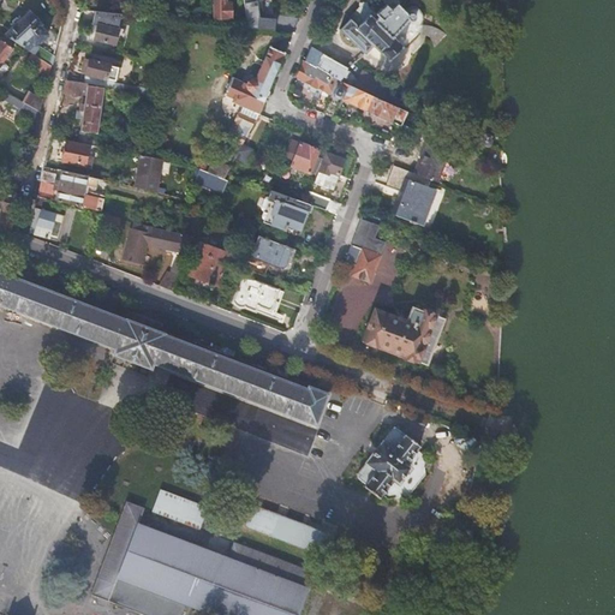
[(135,0),(132,17),(142,18),(143,0),(135,0)]
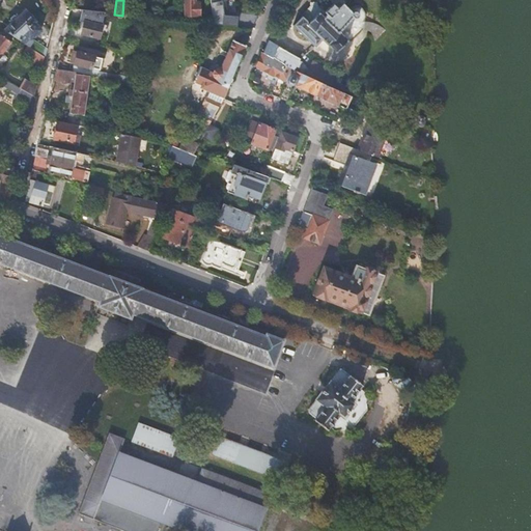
[(185,0),(183,0),(185,23),(197,24),(197,3),(192,3),(191,0),(185,0)]
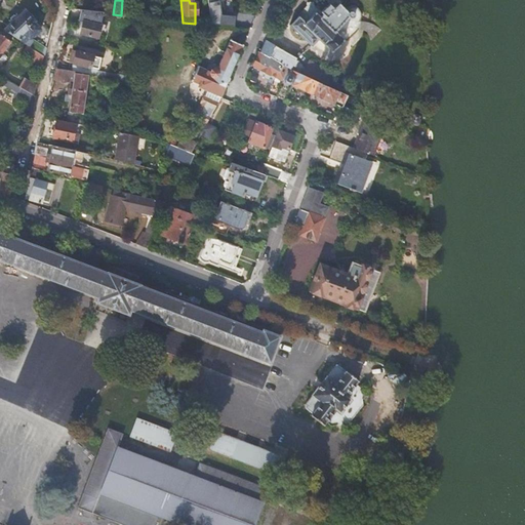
[(207,2),(210,25),(233,27),(234,17),(220,15),(218,1),(207,2)]
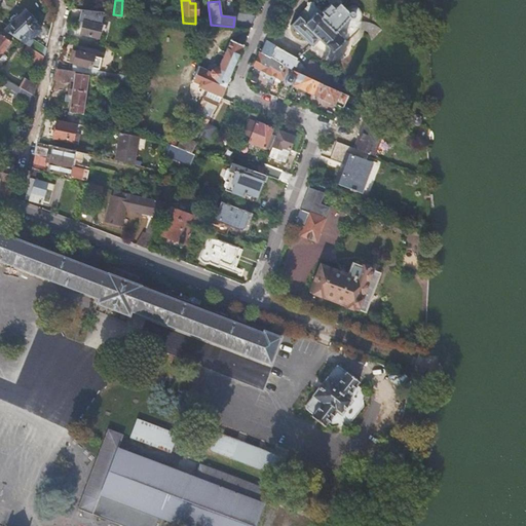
[(308,9),(291,27),(311,47),(318,41),(332,53),(343,42),(335,34),(344,25),(349,20),(351,19),(352,17),(352,16),(352,15),(351,14),(350,13),(349,13),(348,13),(339,5),(331,12),(326,8),(321,13),(323,15),(320,19),(315,13),(313,14),(308,9)]
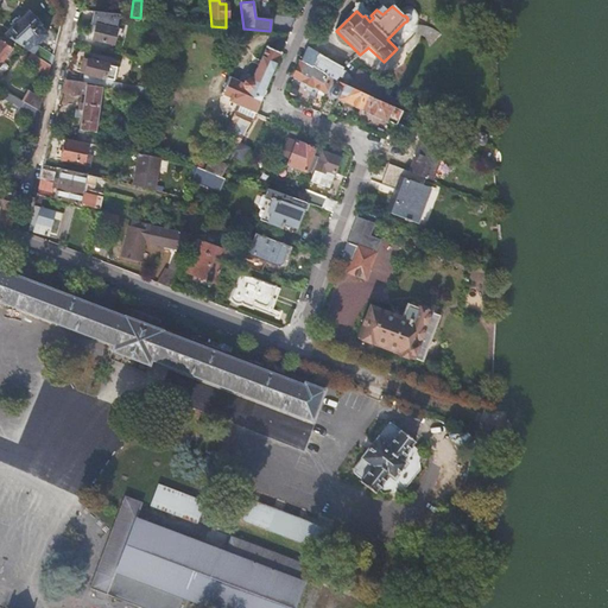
[(99,11),(94,11),(90,37),(99,39),(99,44),(113,44),(114,37),(122,37),(122,31),(115,29),(118,16),(99,13),(99,11)]
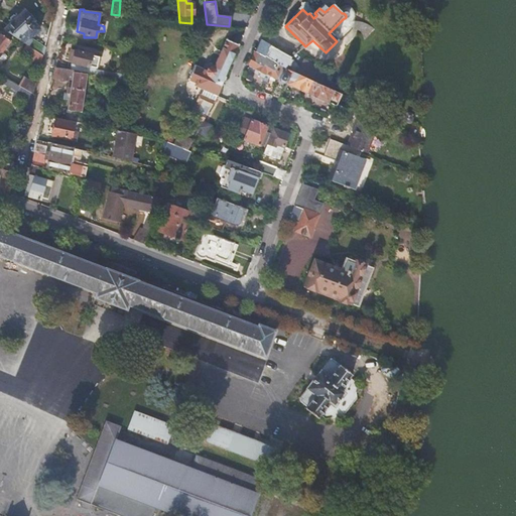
[(25,12),(4,29),(22,41),(26,37),(28,38),(40,29),(33,21),(32,21),(30,20),(31,19),(25,12)]
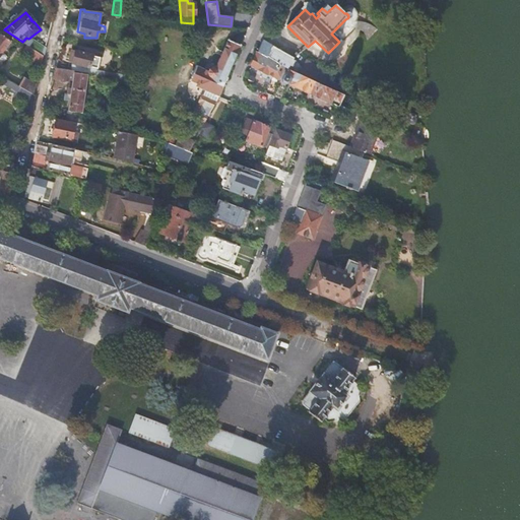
[(331,34),(339,42),(348,31),(340,24),(331,34)]
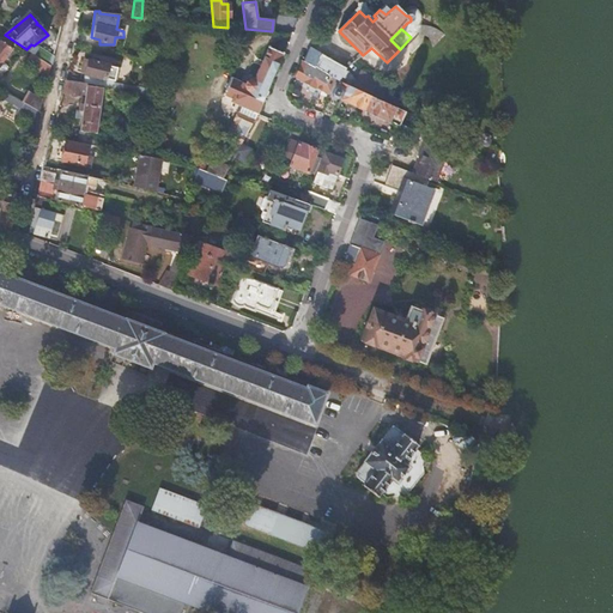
[(0,74),(1,76),(8,65),(4,61),(13,48),(0,40),(0,74)]
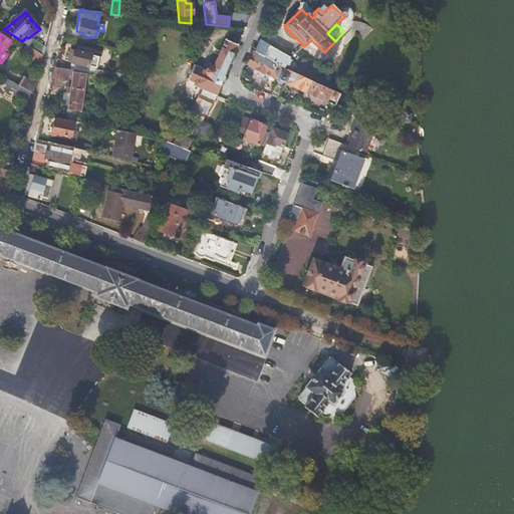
[(44,48),(44,46),(32,38),(28,45),(42,54),(44,48)]
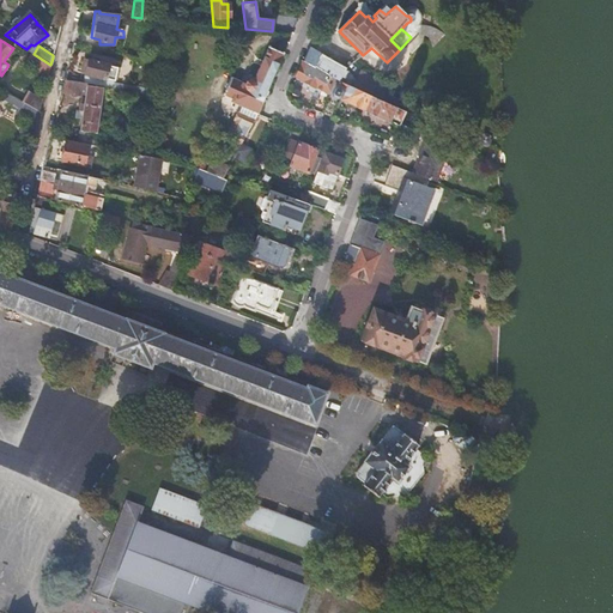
[(229,79),(223,96),(259,111),(283,55),(267,47),(253,82),(250,82),(249,80),(247,82),(244,83),(243,85),(229,79)]
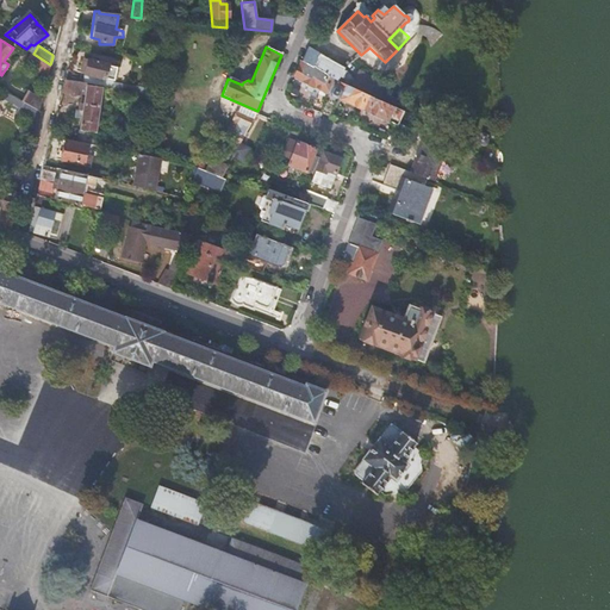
[(306,48),(300,61),(334,78),(336,79),(338,79),(340,75),(334,72),(337,63),(306,48)]
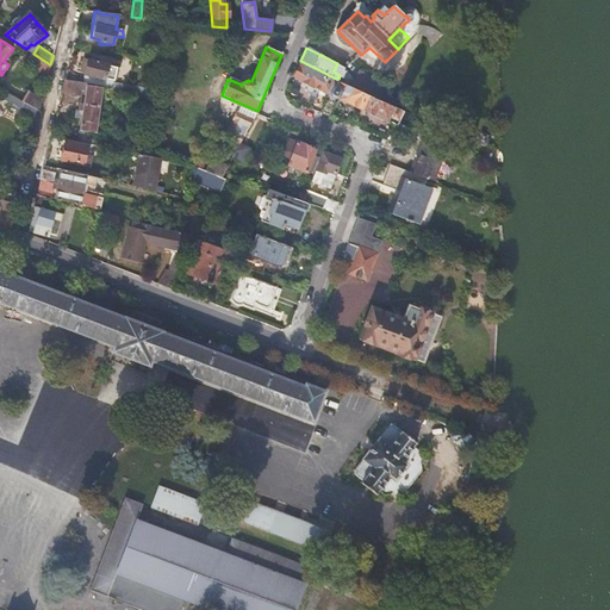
[(48,76),(50,64),(33,54),(31,51),(25,61),(48,76)]
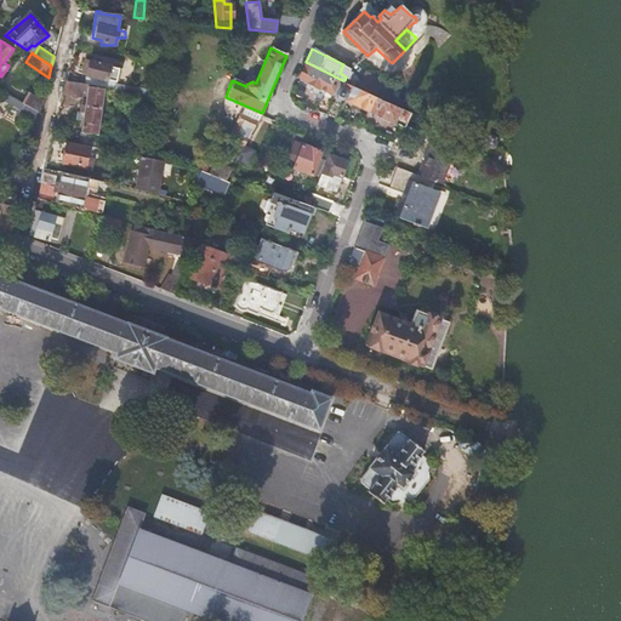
[(107,87),(103,58),(86,53),(84,62),(90,63),(89,69),(85,84),(89,84),(107,87)]
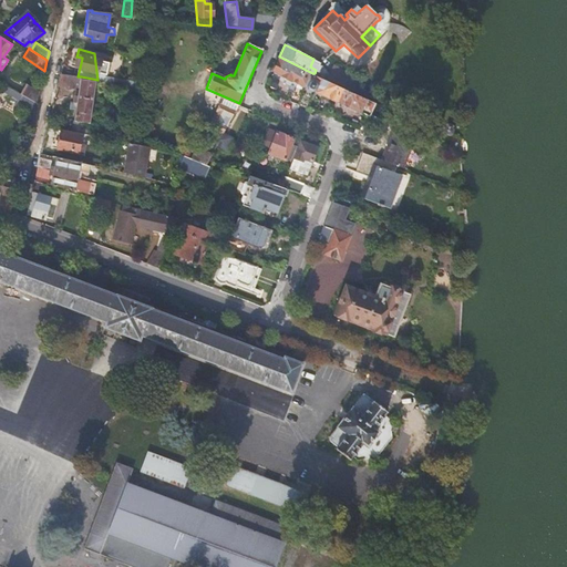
[(279,57),(272,72),(290,80),(291,79),(305,85),(310,72),(279,57)]
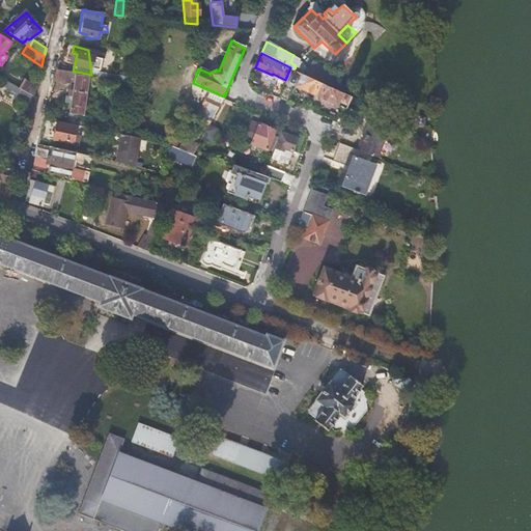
[(307,56),(300,72),(318,81),(323,82),(329,70),(307,56)]
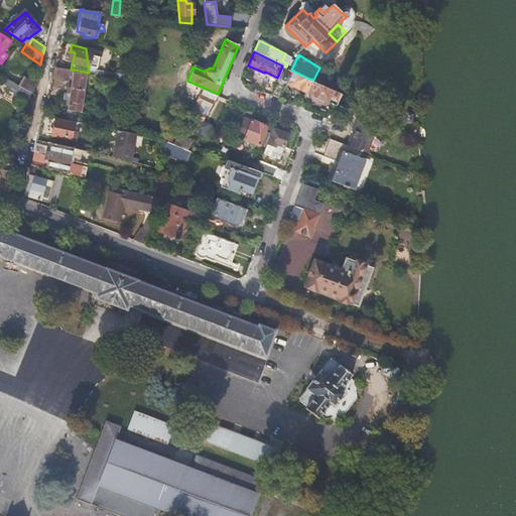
[(71,70),(55,67),(53,76),(73,80),(67,119),(81,122),(87,74),(74,72),(74,70),(71,70)]
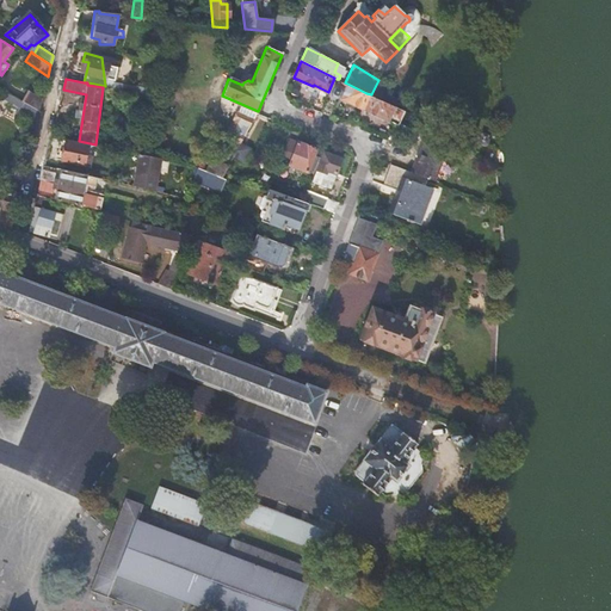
[(337,79),(332,92),(333,93),(360,106),(366,93),(345,82),(339,79),(337,79)]
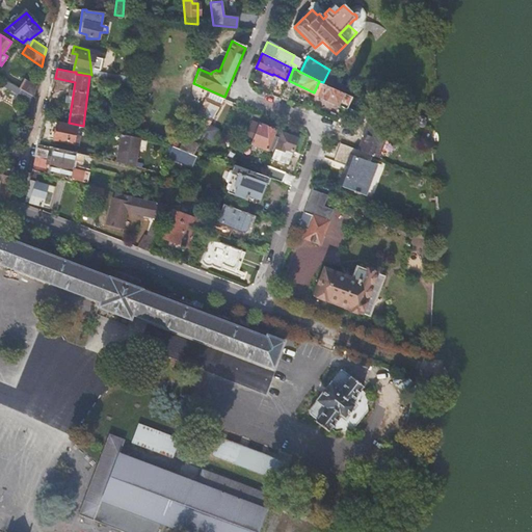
[(117,74),(116,81),(117,82),(116,85),(126,87),(128,77),(117,74)]
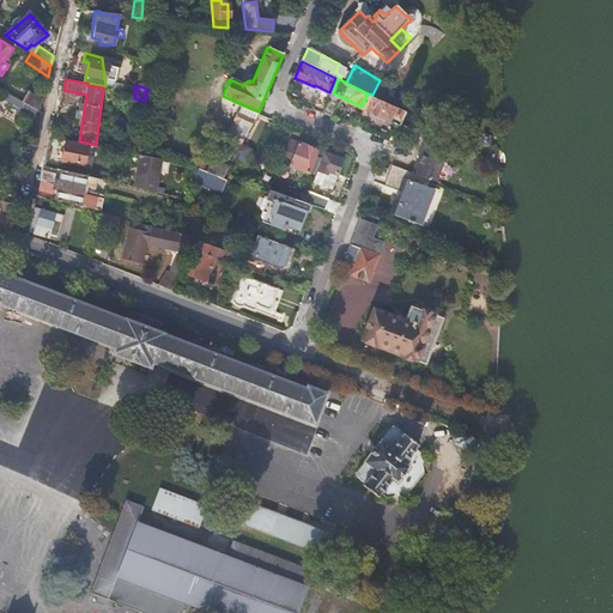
[(29,103),(40,109),(42,98),(28,90),(22,99),(29,103)]
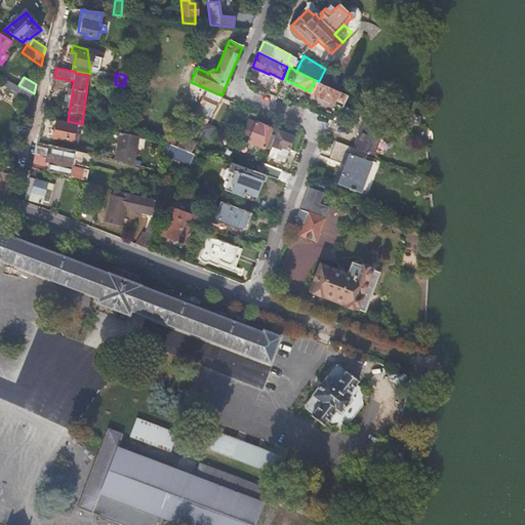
[(16,91),(22,94),(25,88),(18,85),(6,78),(2,85),(15,93),(16,91)]
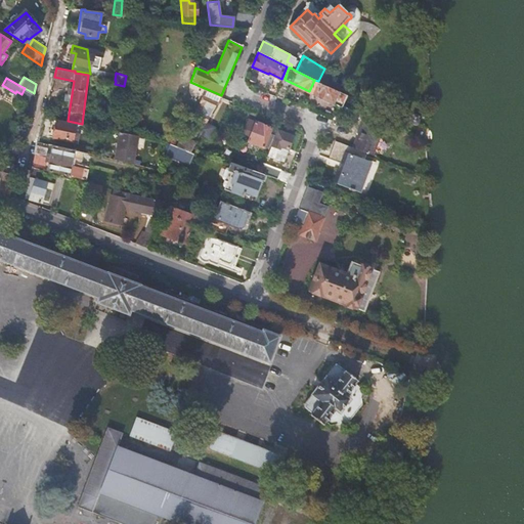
[(314,80),(309,91),(340,106),(340,105),(346,94),(318,81),(314,80)]
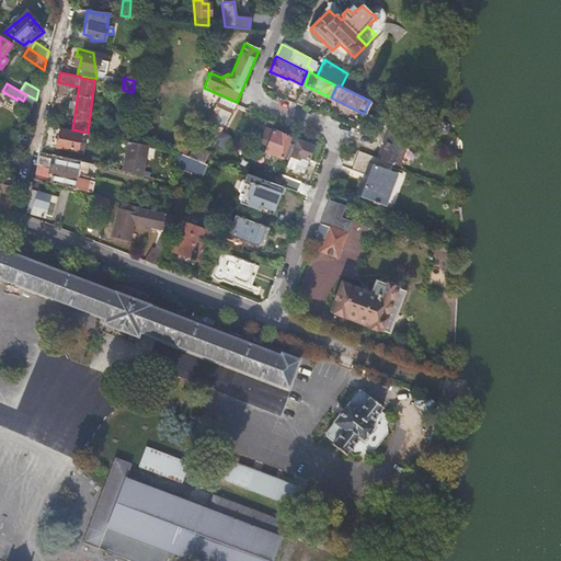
[(123,90),(122,99),(130,101),(133,92),(123,90)]
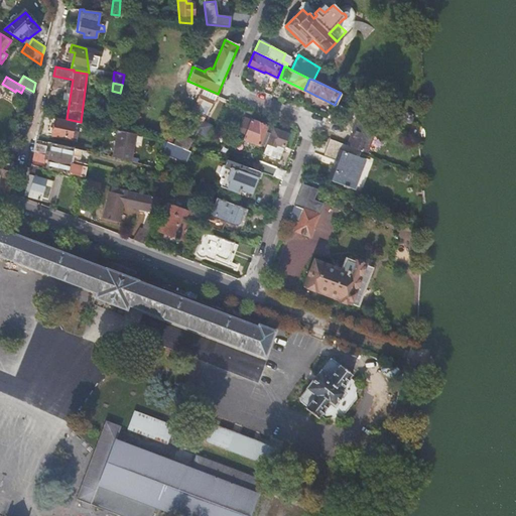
[(276,83),(271,96),(277,98),(282,86),(276,83)]
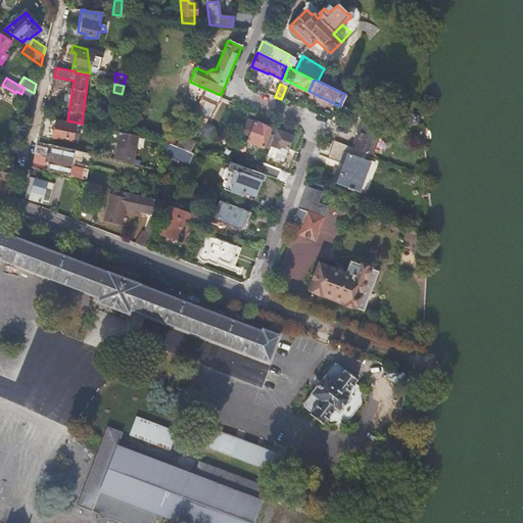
[(21,115),(28,116),(33,97),(34,93),(25,88),(21,94),(27,97),(21,115)]
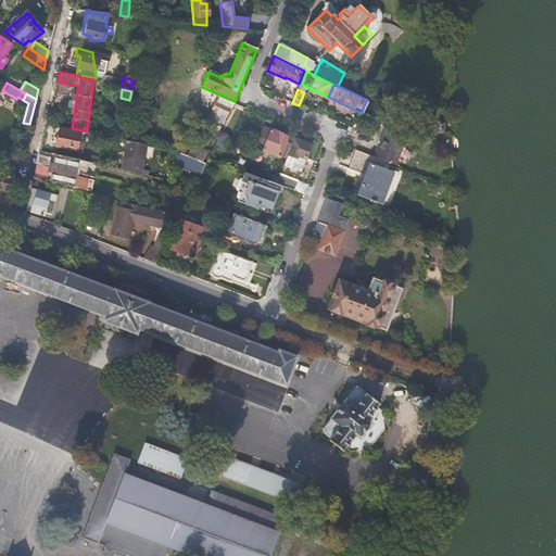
[(216,104),(207,126),(219,131),(230,110),(216,104)]
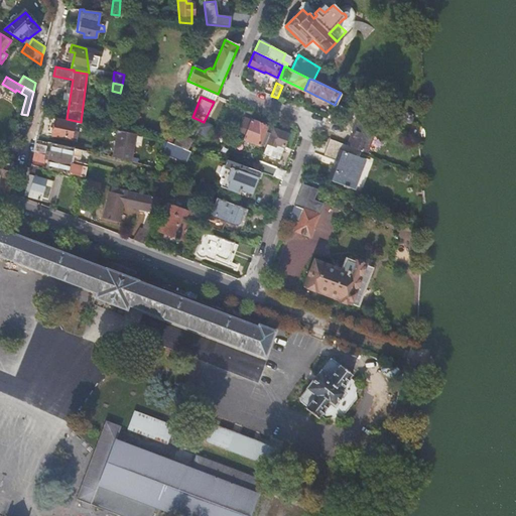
[(400,121),(410,124),(412,118),(411,117),(412,115),(405,113),(404,115),(402,114),(400,121)]
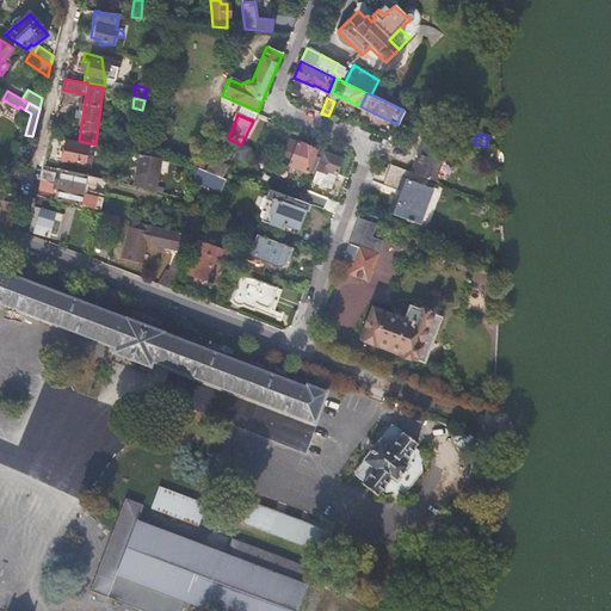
[(315,150),(288,140),(278,162),(306,173),(315,150)]
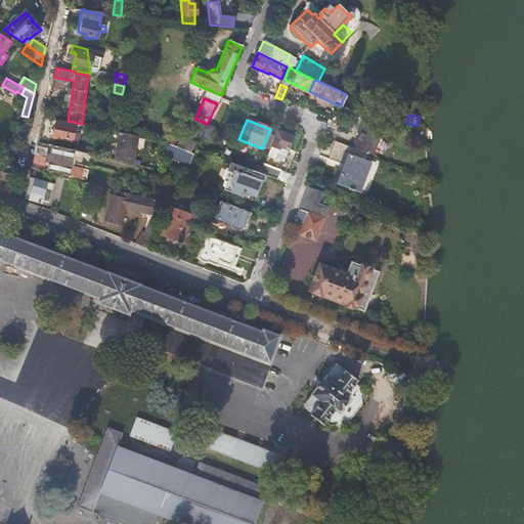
[(79,143),(82,127),(56,121),(52,137),(79,143)]
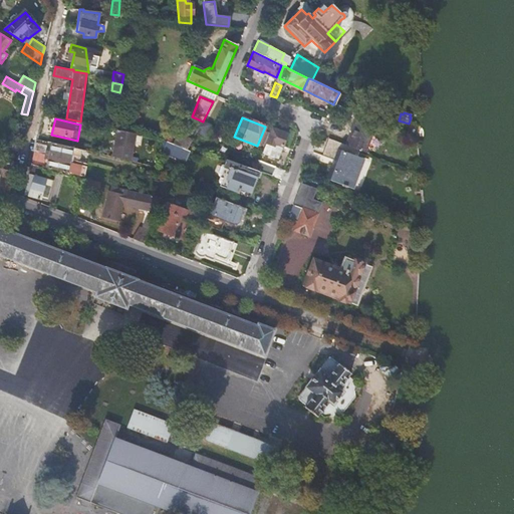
[(354,119),(344,145),(358,151),(364,153),(373,126),(354,119)]
